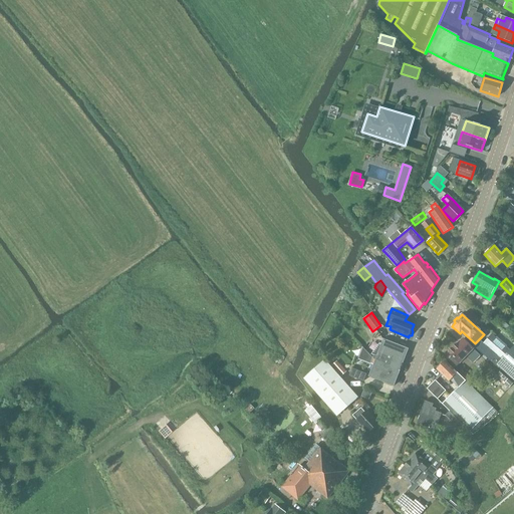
[(505,317),(499,323),(506,330),(513,323),(505,317)]
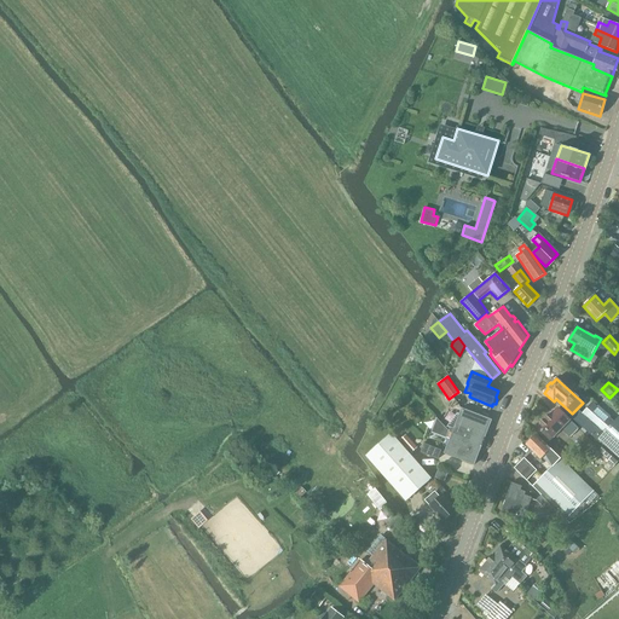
[(345,386),(334,397),(350,410),(359,399),(345,386)]
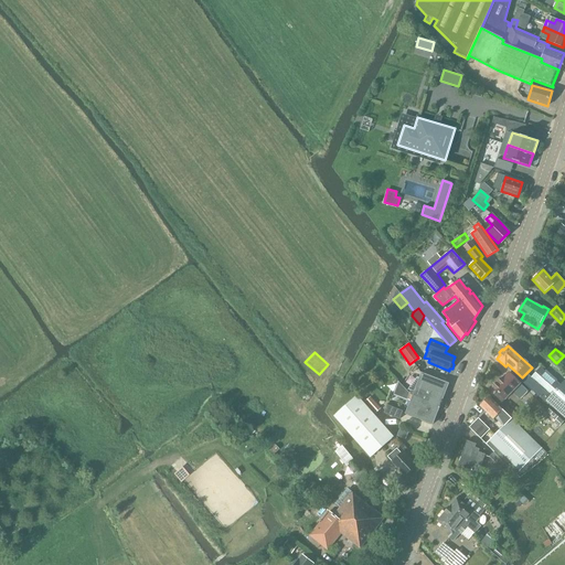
[(522,377),(520,380),(525,384),(546,403),(547,402),(546,401),(561,385),(540,368),(531,377),(526,373),(522,377)]
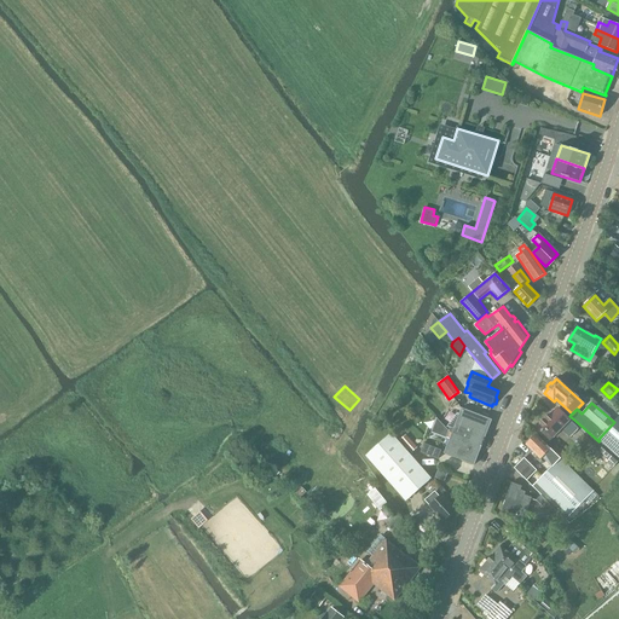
[(450,428),(450,431),(449,432),(457,435),(458,432),(484,441),(491,420),(462,409),(460,415),(457,414),(446,427),(450,428)]
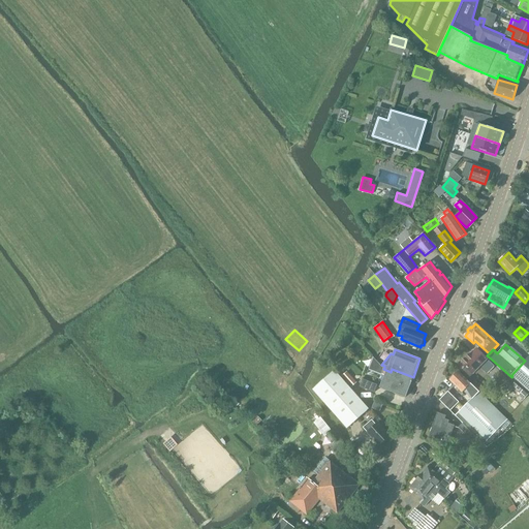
[(461,371),(468,378),(479,367),(487,374),(494,366),(477,349),(473,353),(472,352),(470,354),(469,354),(466,358),(466,359),(465,359),(462,362),(463,362),(462,363),(465,367),(461,371)]
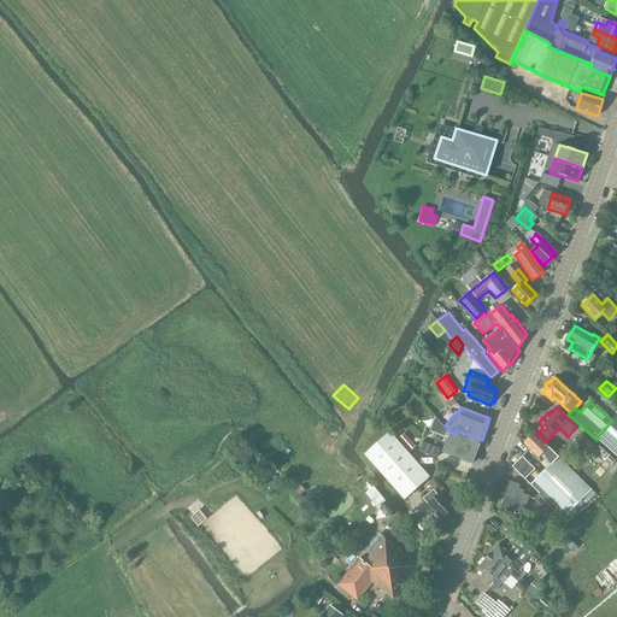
[(616,415),(612,421),(597,438),(598,439),(616,456),(616,415)]
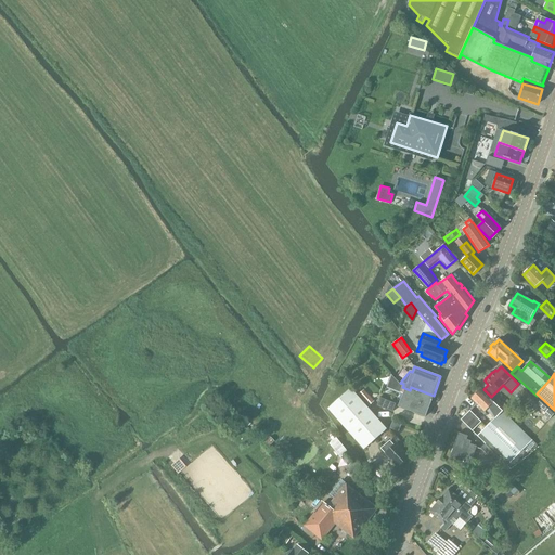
[(402,387),(403,386),(392,376),(387,388),(403,394),(398,407),(425,416),(434,396),(411,387),(410,390),(402,387)]
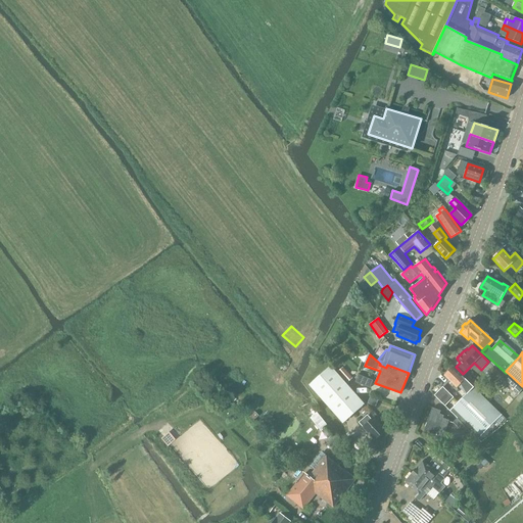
[(310,385),(343,423),(365,405),(331,366),(310,385)]
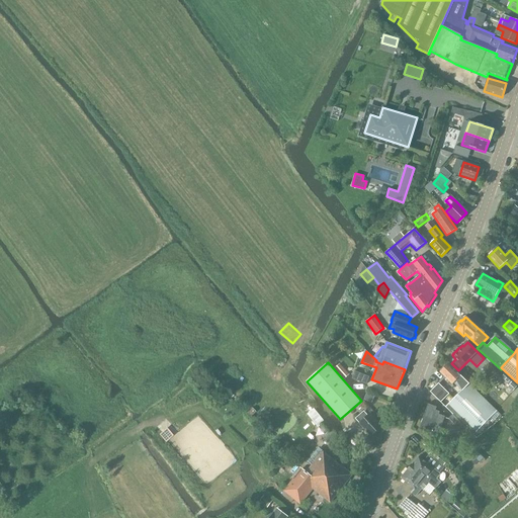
[(440,372),(452,384),(457,378),(459,380),(465,386),(447,406),(475,432),(496,411),(468,383),(462,377),(448,363),(440,372)]
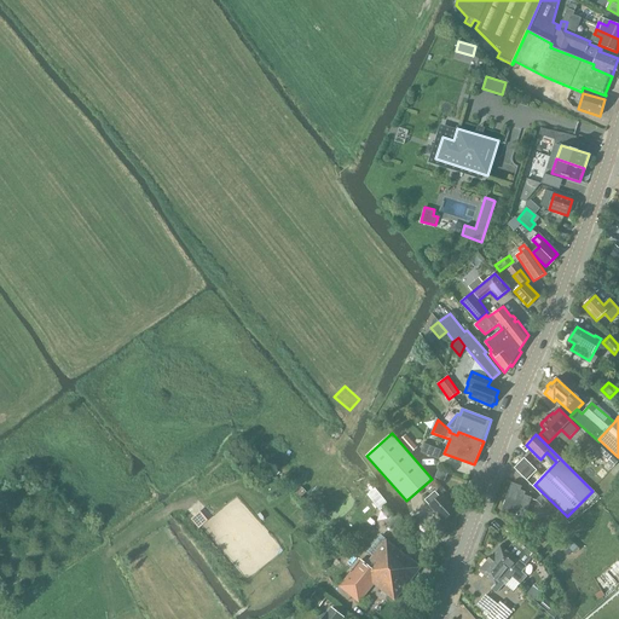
[(421,452),(438,460),(441,450),(424,444),(421,452)]
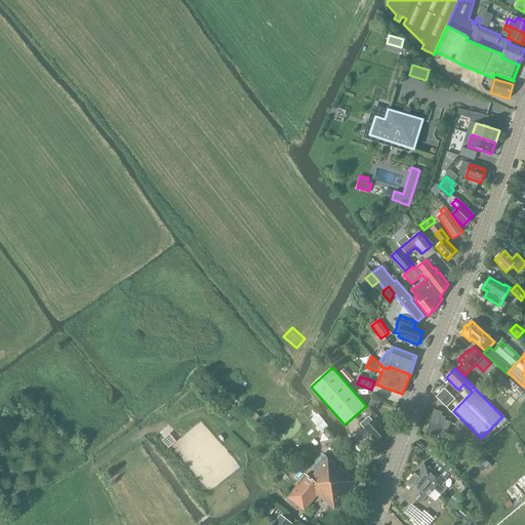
[(509,382),(517,390),(515,392),(520,397),(524,391),(524,389),(513,377),(509,382)]
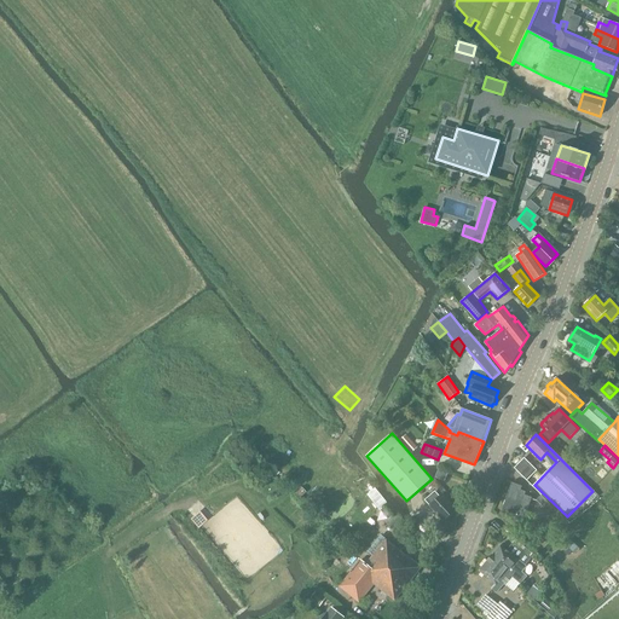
[(519,468),(528,478),(536,472),(525,462),(519,468)]
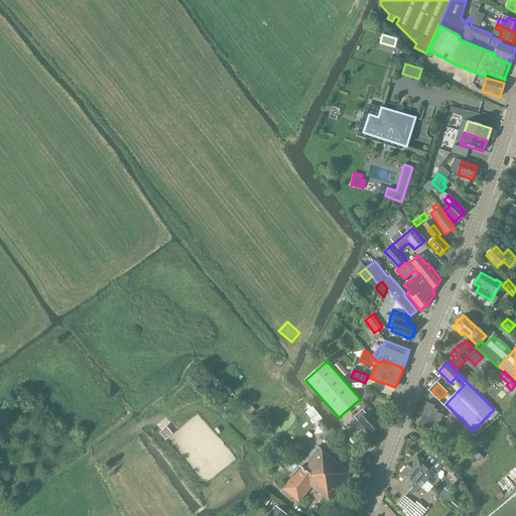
[(363,398),(371,401),(373,394),(365,391),(363,398)]
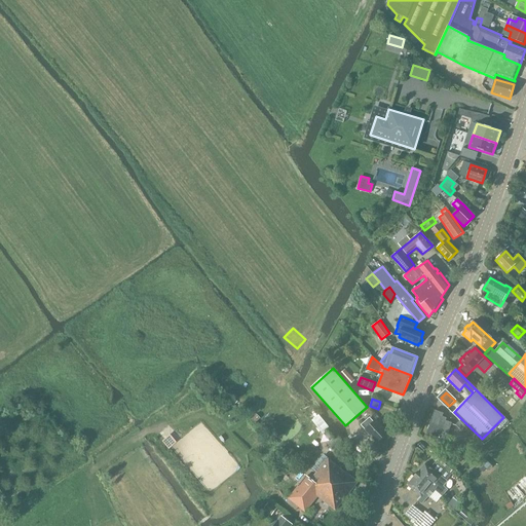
[(452,412),(460,404),(456,400),(448,408),(452,412)]
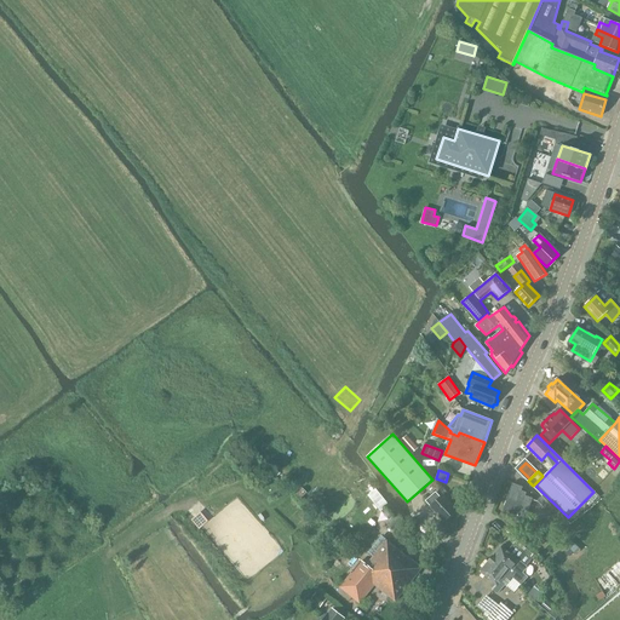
[(503,511),(517,516),(516,521),(523,523),(526,517),(529,518),(530,515),(527,514),(533,499),(526,495),(527,493),(521,491),(523,487),(512,483),(503,511)]
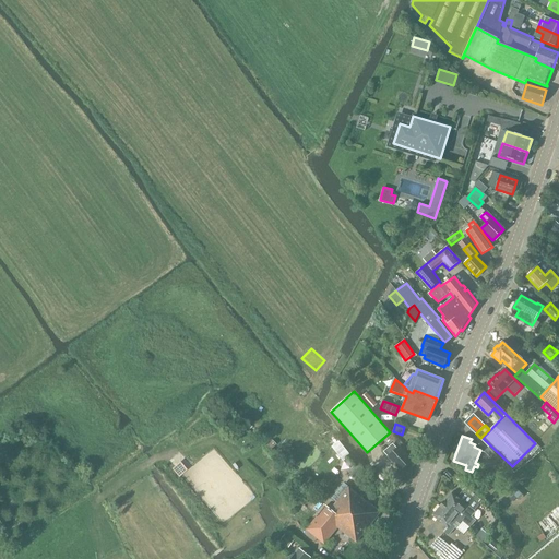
[(272,440),(265,445),(270,450),(276,444),(272,440)]
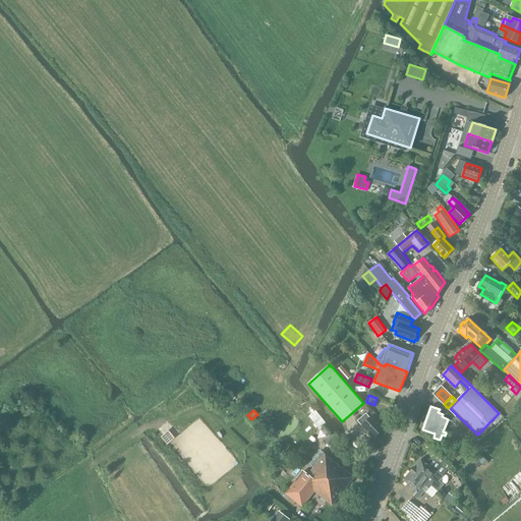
[(321,428),(327,423),(317,410),(310,415),(321,428)]
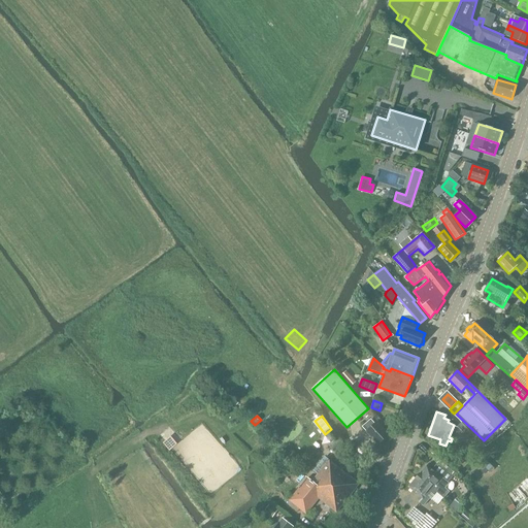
[(362,427),(367,431),(366,432),(378,444),(389,435),(377,422),(375,424),(371,420),(362,427)]
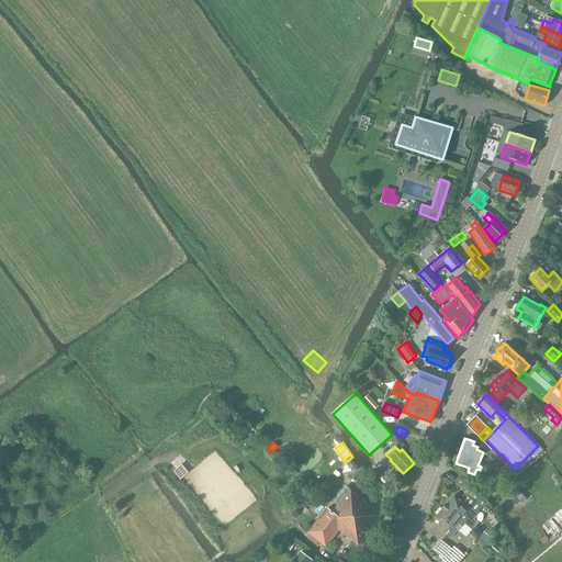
[(486,454),(502,470),(507,464),(491,449),(486,454)]
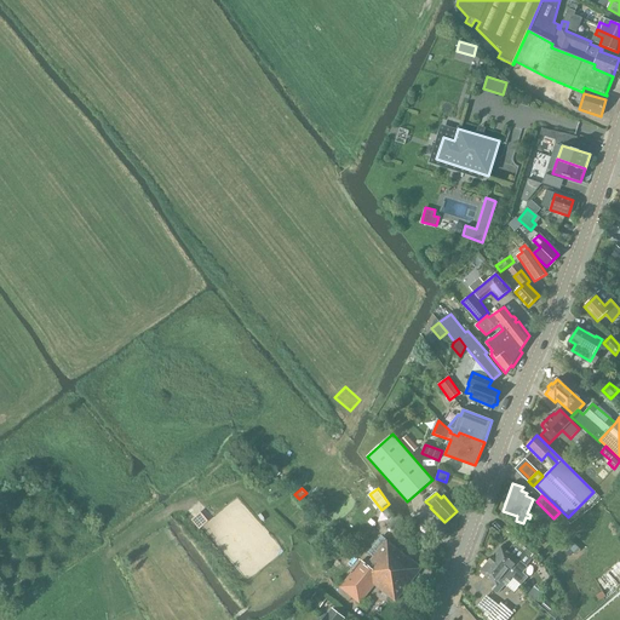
[(382,511),(389,521),(396,515),(389,505),(382,511)]
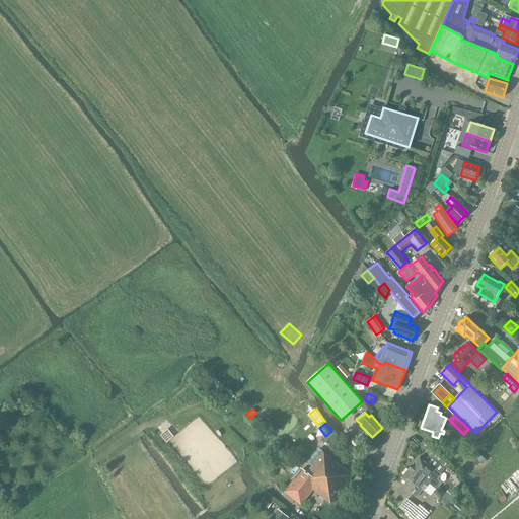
[(168,428),(160,433),(165,442),(173,437),(168,428)]
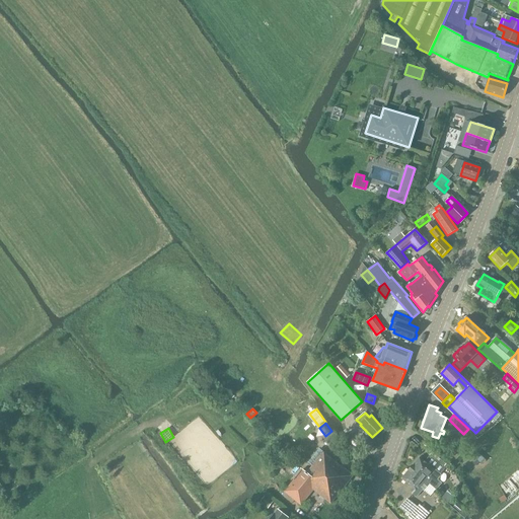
[(432,457),(445,468),(446,467),(450,462),(436,451),(431,456),(432,457)]
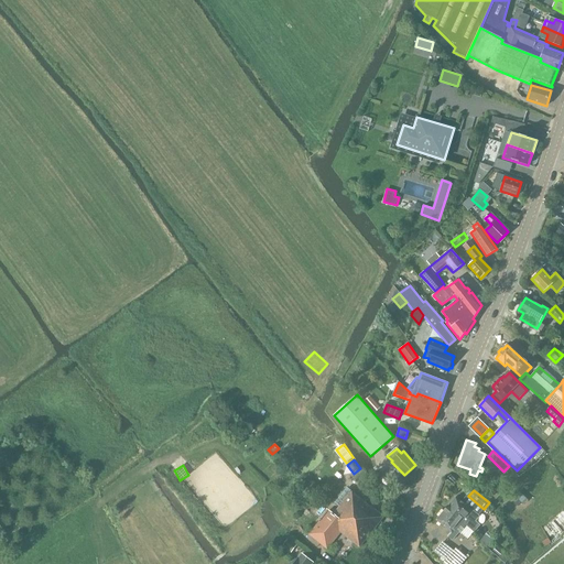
[(351,491),(339,507),(371,532),(383,517),(351,491)]
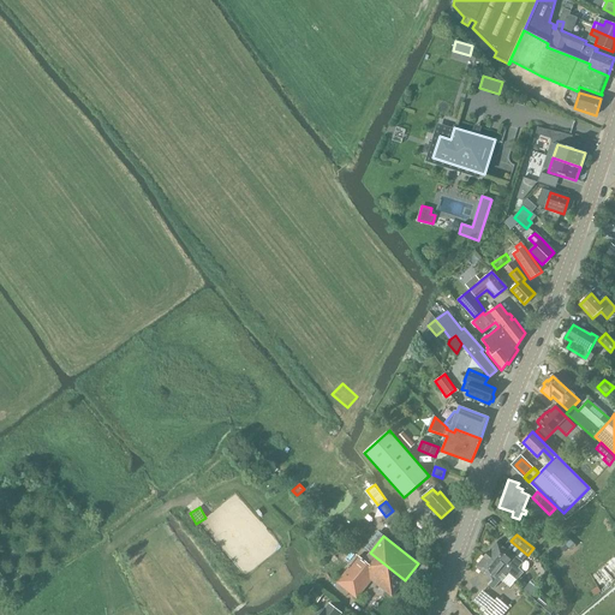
[(502,569),(514,579),(520,572),(518,569),(530,555),(529,554),(527,555),(512,542),(506,548),(506,549),(497,542),(489,553),(488,551),(485,555),(494,562),(496,561),(505,567),(502,569)]
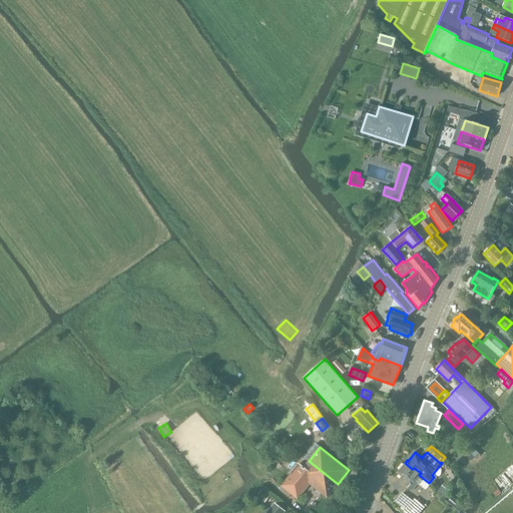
[(338,484),(309,461),(304,468),(299,464),(281,486),(298,499),(310,484),(327,498),(338,484)]
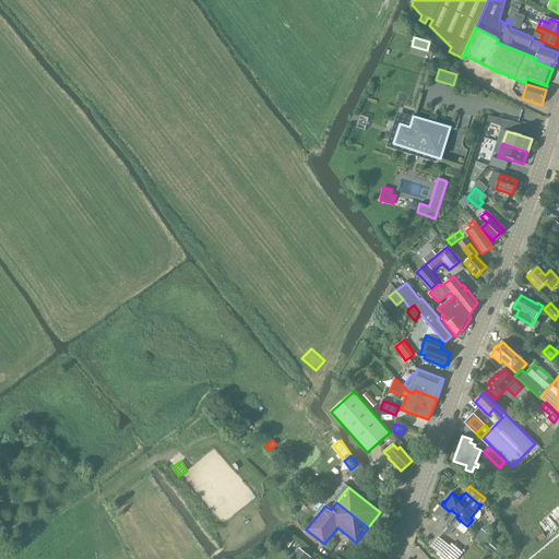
[(449,511),(441,504),(440,506),(432,515),(448,528),(444,532),(448,535),(455,526),(452,524),(455,520),(460,524),(465,530),(467,526),(456,518),(459,515),(451,510),(449,511)]
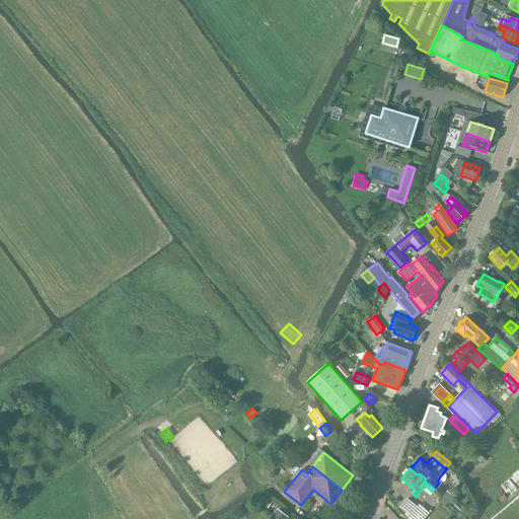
[(260,503),(268,509),(274,501),(266,495),(260,503)]
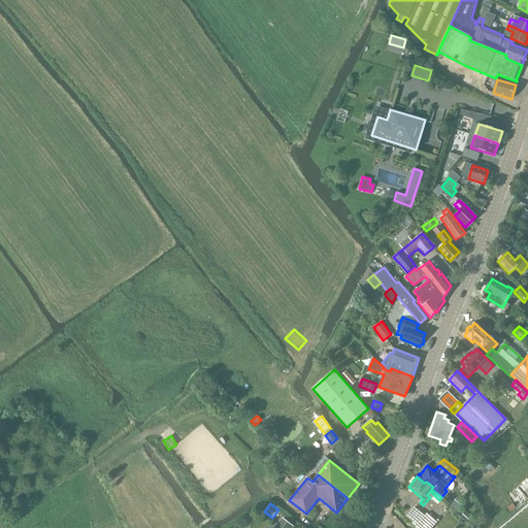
[(309,519),(320,526),(329,514),(320,506),(309,519)]
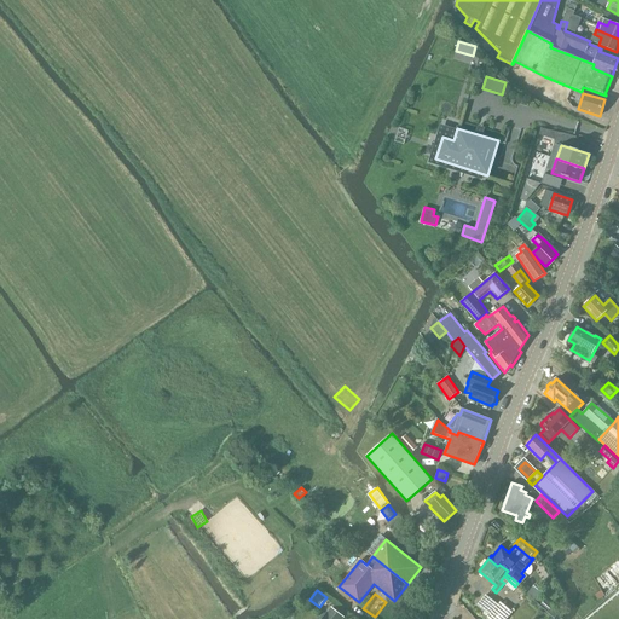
[(486,596),(478,605),(490,614),(487,618),(489,618),(505,618),(513,612),(501,602),(497,606),(486,596)]
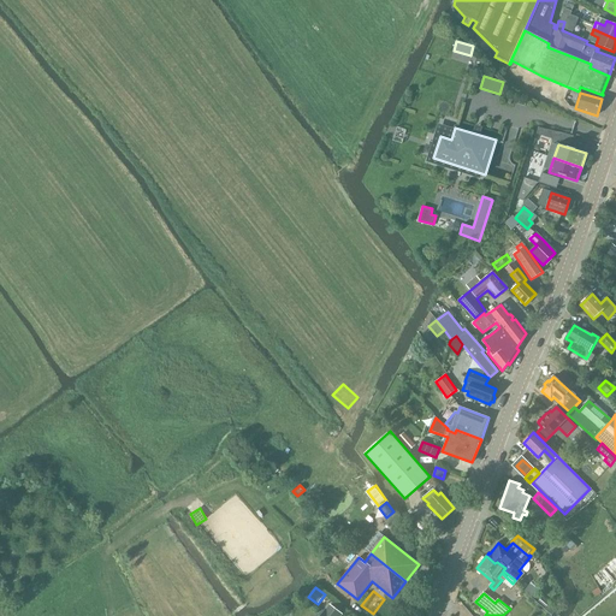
[(320,615),(341,615),(342,615),(330,605),(325,611),(320,615)]
